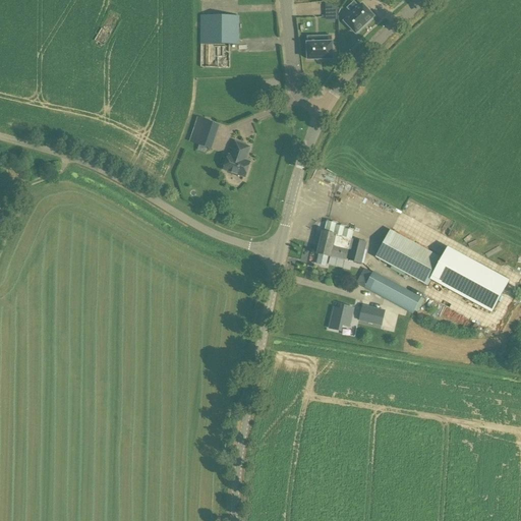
[(343,21),(355,36),(375,16),(362,3),(343,21)]
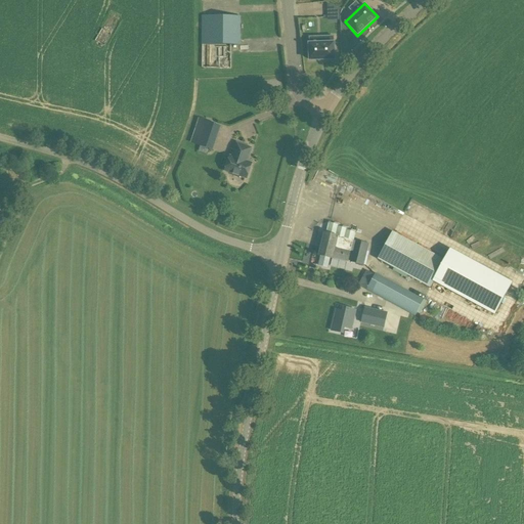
[(239,45),(241,16),(203,16),(202,69),(230,69),(230,45),(239,45)]
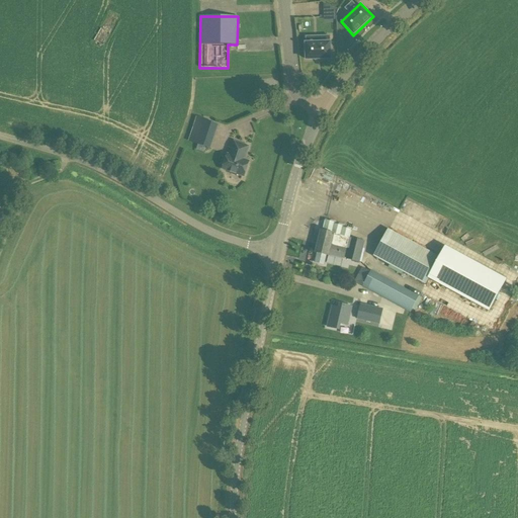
[(318,41),(305,42),(306,61),(332,60),(331,41),(330,41),(330,35),(318,36),(318,41)]
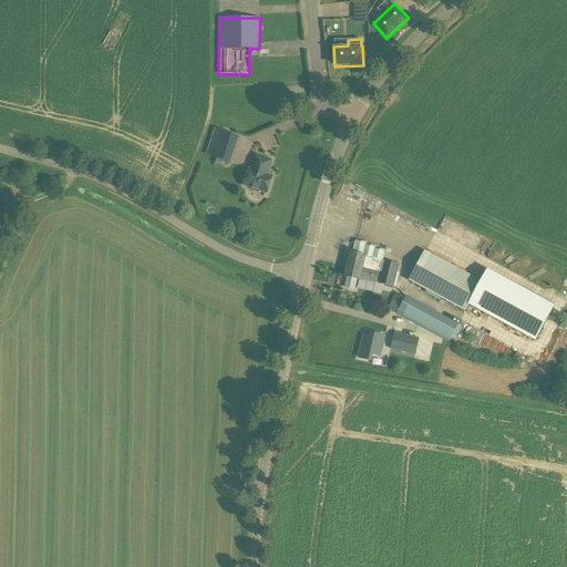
[(227,162),(236,136),(220,131),(212,157),(227,162)]
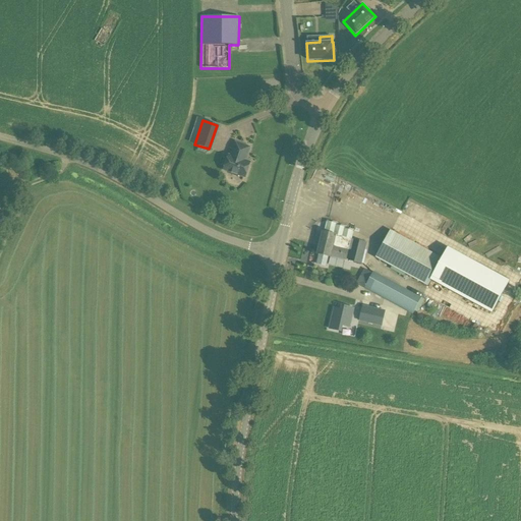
[(245,161),(250,148),(235,142),(231,156),(229,155),(224,170),(245,178),(250,163),(245,161)]
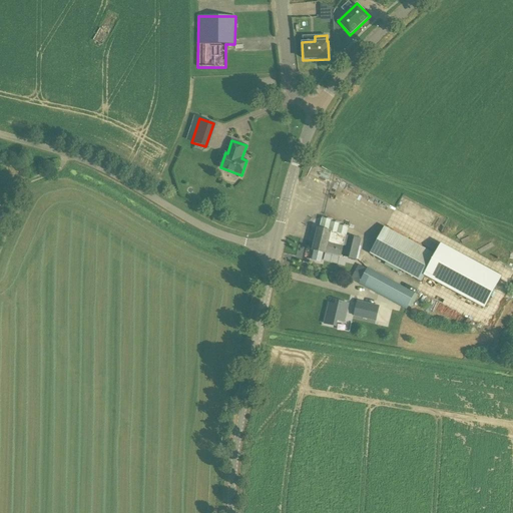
[(322,263),(324,252),(326,253),(326,251),(341,254),(348,227),(339,225),(339,223),(331,221),(331,220),(323,218),(320,229),(318,228),(318,230),(314,229),(312,240),(316,240),(313,250),(314,250),(312,261),(322,263)]
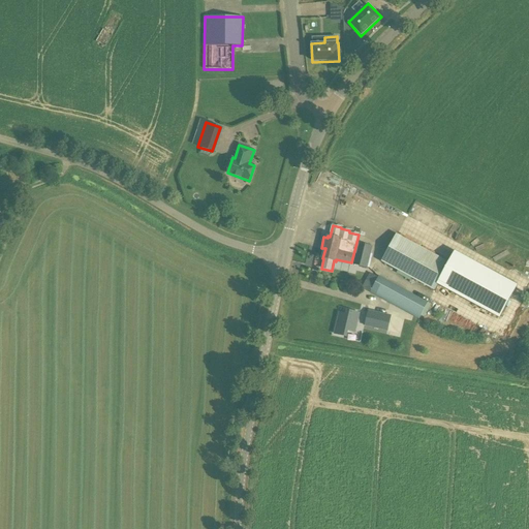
[(449,262),(397,235),(381,261),(434,290),(437,284),(500,318),(518,285),(455,251),(449,262)]
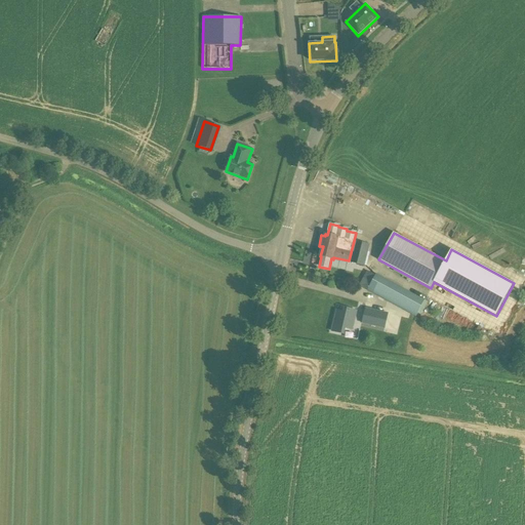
[(365,266),(369,244),(355,242),(351,263),(365,266)]
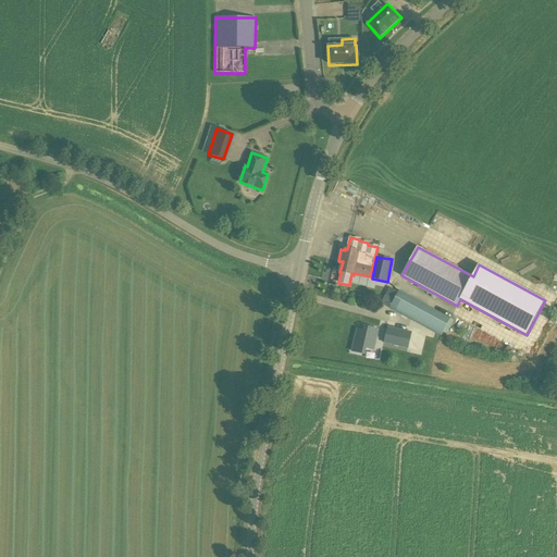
[(450,319),(399,291),(390,308),(442,336),(450,319)]
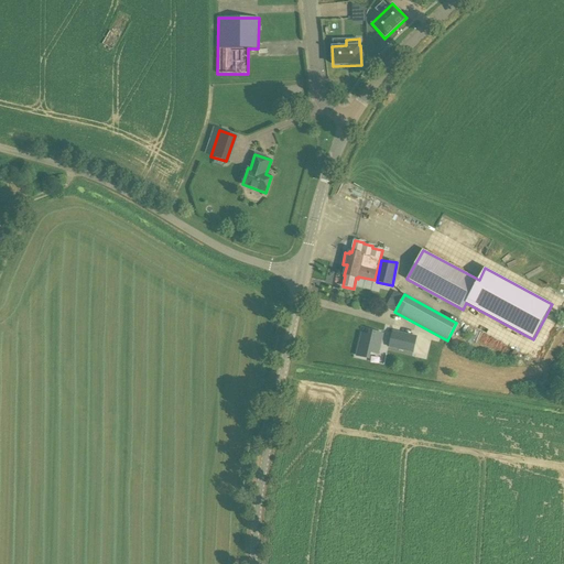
[(360,332),(355,358),(370,361),(371,354),(380,355),(384,332),(369,328),(369,334),(360,332)]
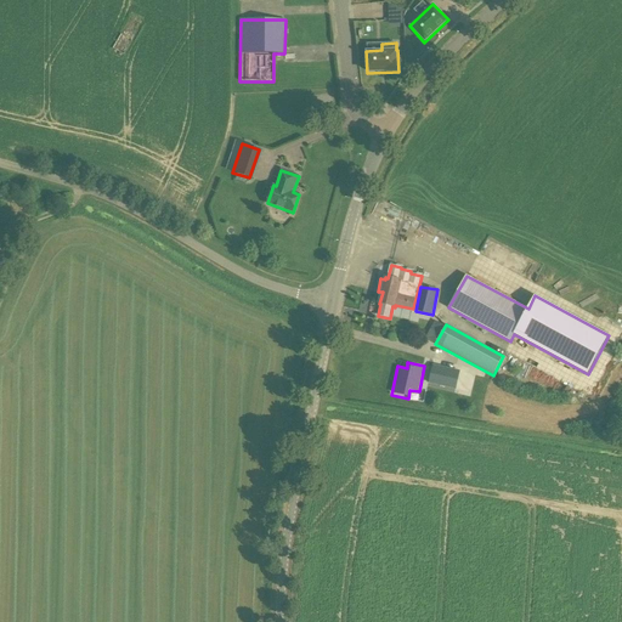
[(459,372),(442,368),(439,385),(456,389),(459,372)]
